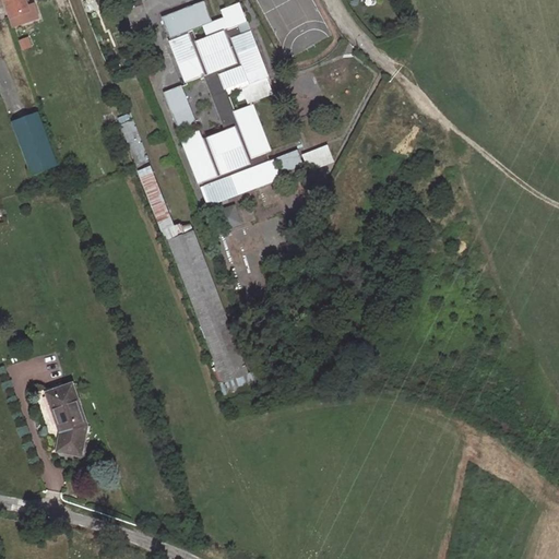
[(3,0),(11,19),(31,12),(25,0),(3,0)]
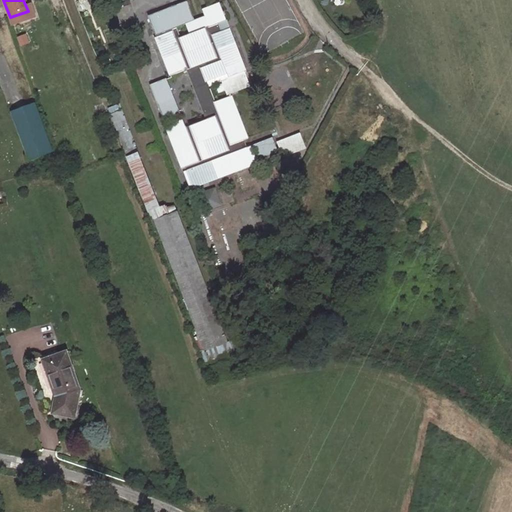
[(186,2),(148,16),(156,36),(194,21),(186,2)]
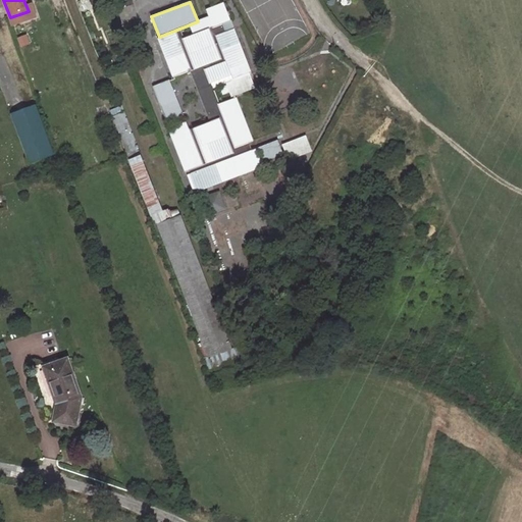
[(175,32),(158,39),(172,79),(190,72),(210,123),(194,129),(193,129),(190,131),(170,81),(154,87),(170,128),(168,128),(185,172),(189,170),(191,174),(186,175),(191,189),(208,181),(204,171),(231,160),(239,177),(263,167),(257,149),(252,151),(249,144),(254,142),(237,98),(219,105),(212,89),(226,83),(231,98),(255,89),(249,73),(252,73),(235,30),(225,33),(222,25),(231,21),(224,3),(206,10),(213,29),(210,30),(209,30),(183,39),(183,40),(179,41),(175,32)]
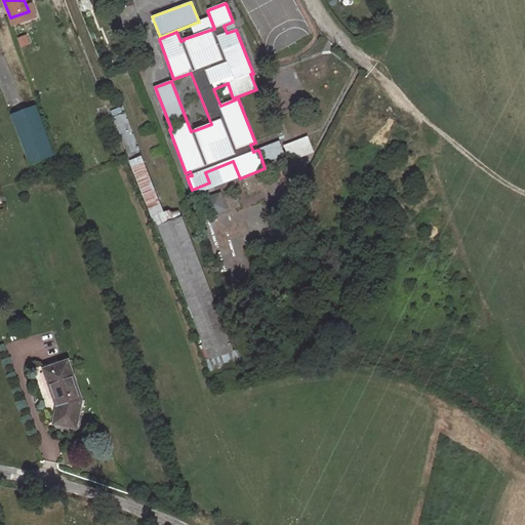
[(224,26),(227,33),(236,30),(233,22),(224,26)]
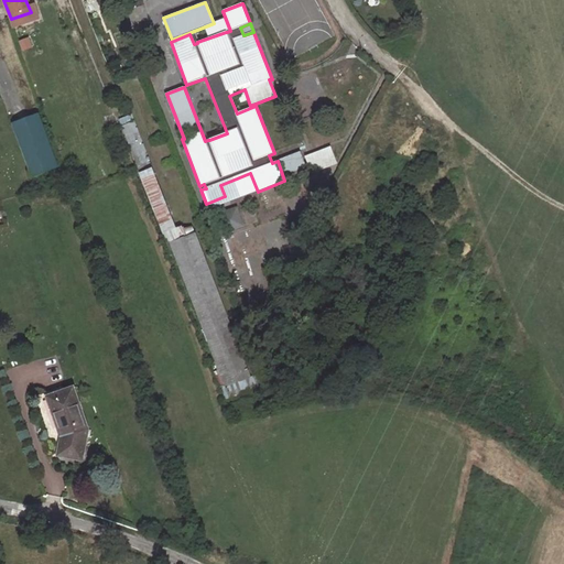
[(136,114),(122,118),(138,172),(151,167),(136,114)]
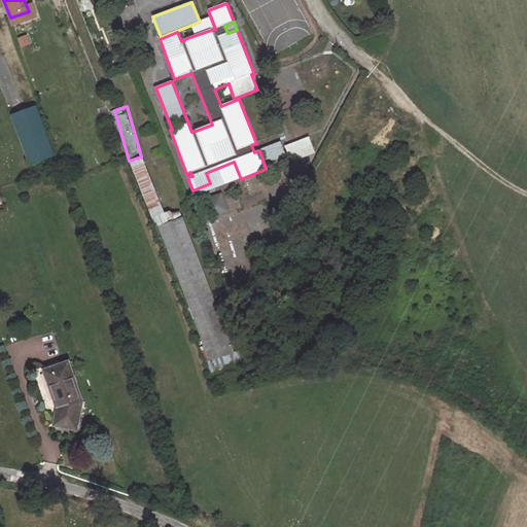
[(55,156),(36,107),(11,116),(30,166),(55,156)]
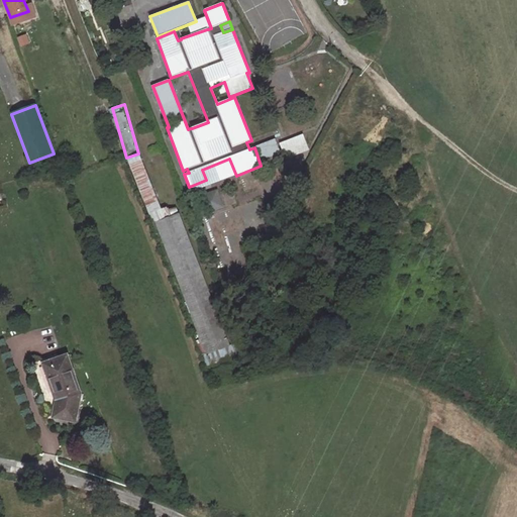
[(303,135),(281,143),(286,159),(309,149),(303,135)]
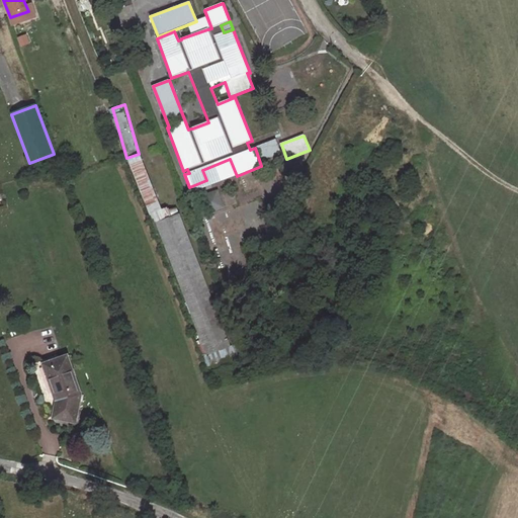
[(256,147),(262,164),(282,156),(276,140),(256,147)]
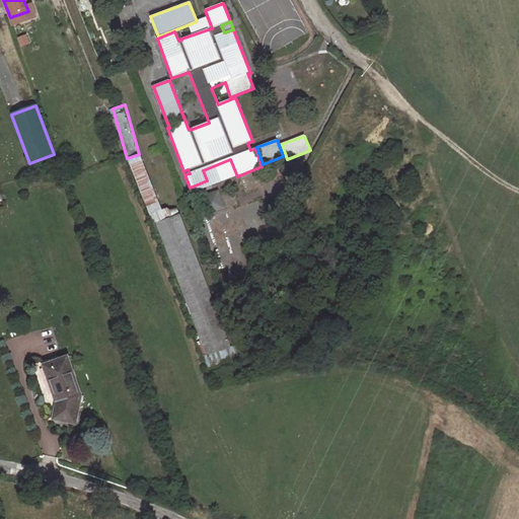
[(139,156),(130,160),(148,208),(158,204),(139,156)]
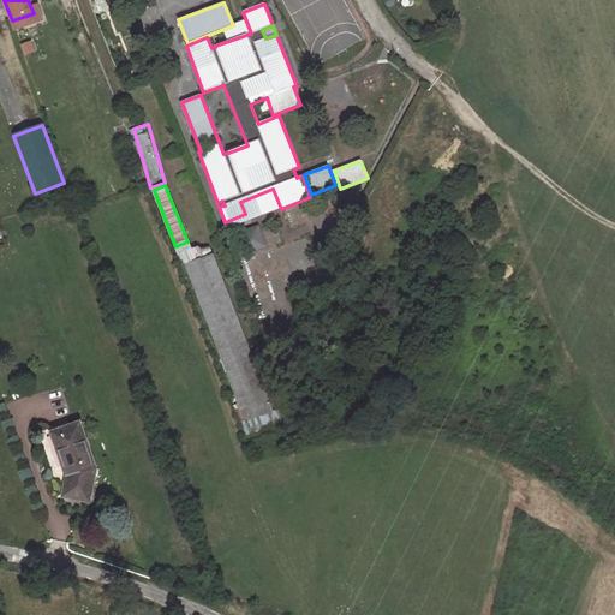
[(227,228),(281,209),(273,189),(240,202),(245,214),(225,222),(227,228)]
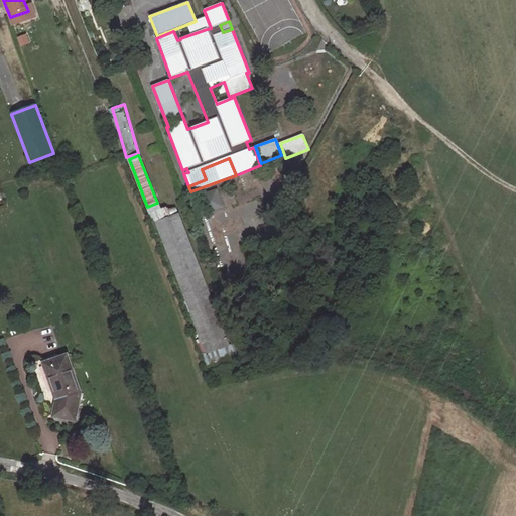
[(153,217),(206,353),(228,344),(177,212),(169,216),(167,212),(153,217)]
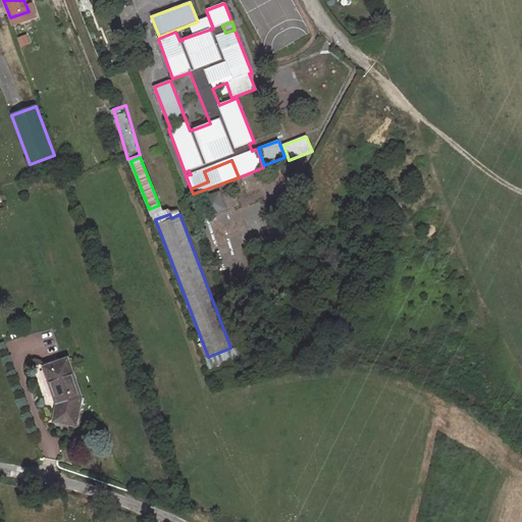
[(57,366),(47,370),(53,390),(51,390),(56,405),(53,422),(76,426),(82,397),(68,358),(56,363),(57,366)]
